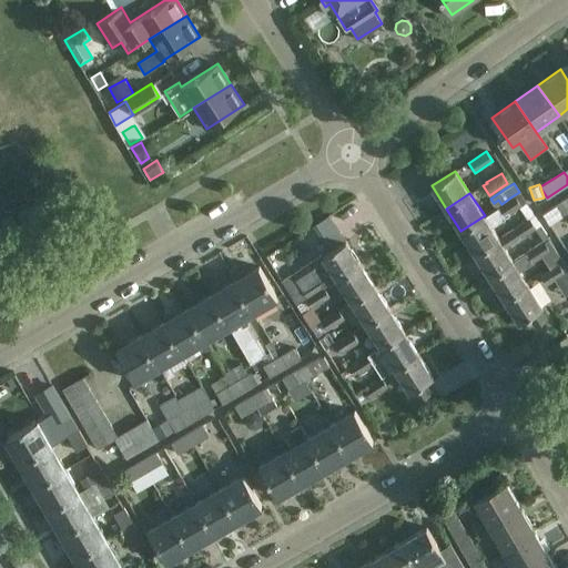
[(521,206),(529,219),(535,215),(520,194),(485,216),(485,215),(460,231),(476,253),(499,239),(492,227),(506,217),(505,216),(521,206)]
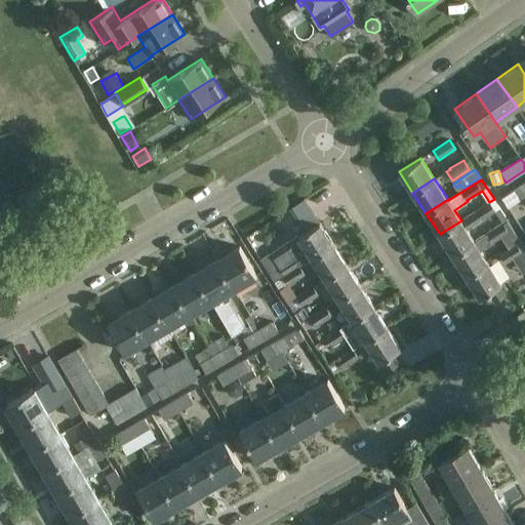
[(524,195),(524,180),(514,189),(520,199),(524,195)]
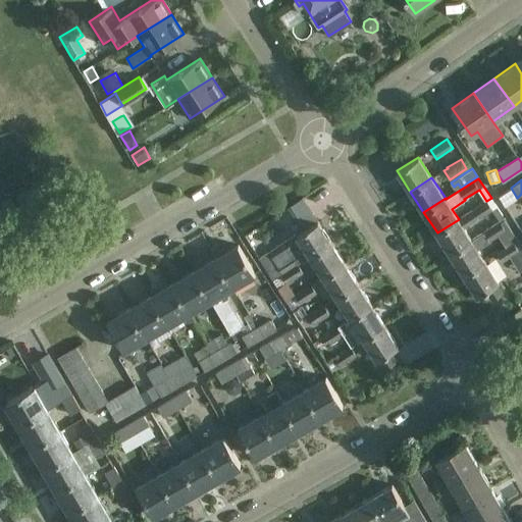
[(491,198),(486,201),(459,219),(437,232),(451,254),(472,240),(471,239),(464,228),(492,210),(500,221),(500,222),(505,219),(491,198)]
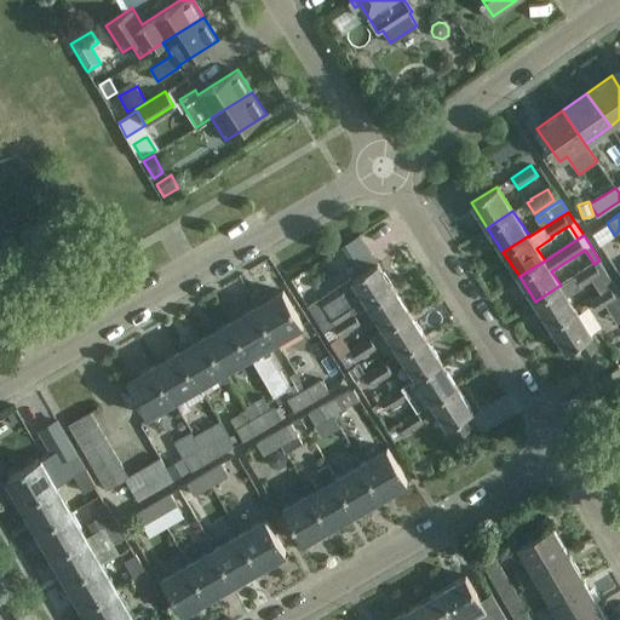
[(603,251),(612,264),(619,258),(619,257),(612,245),(603,251)]
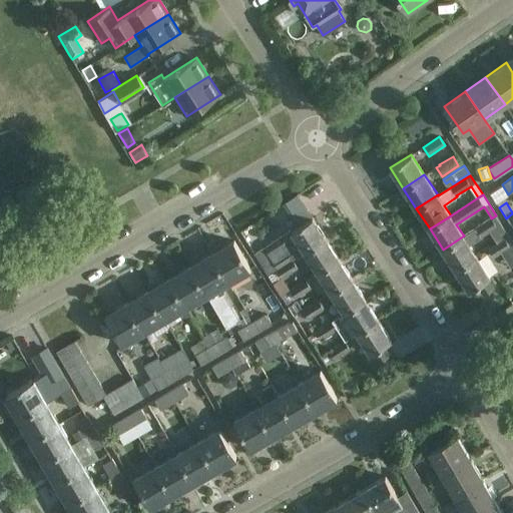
[(464,235),(443,249),(456,270),(477,257),(469,244),(501,223),(496,215),(491,218),(491,217),(463,234),(464,235)]
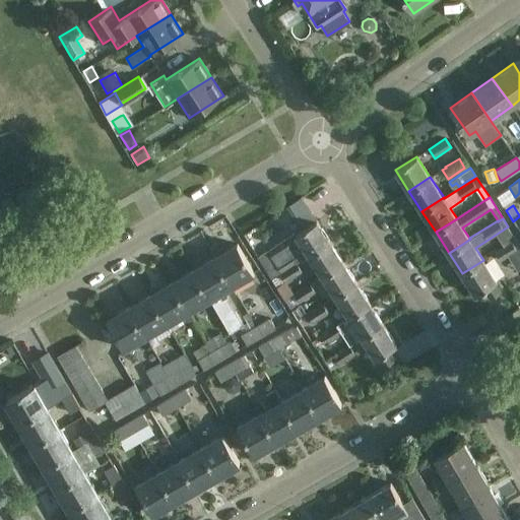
[(317,220),(267,252),(272,261),(293,249),(300,261),(309,255),(330,241),(317,220)]
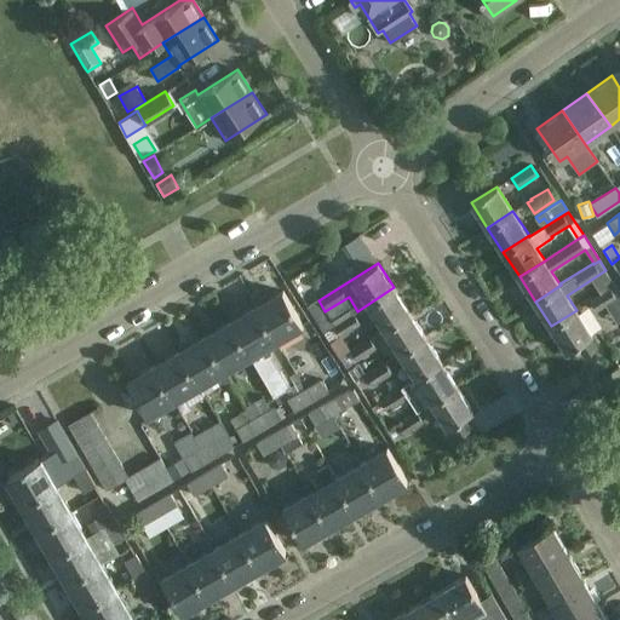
[(619,292),(614,285),(590,300),(597,311),(606,306),(616,322),(619,319),(619,292)]
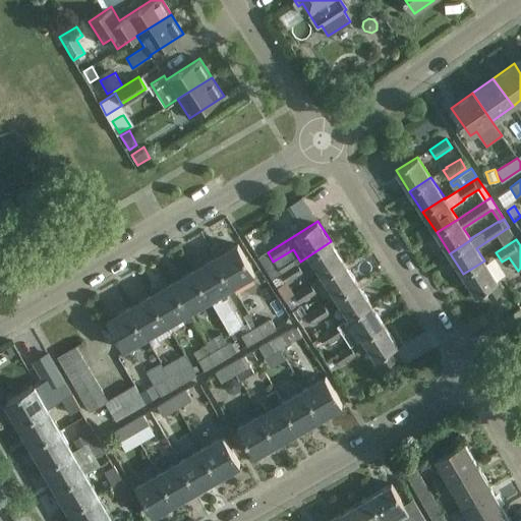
[(344,262),(331,241),(309,255),(323,276),(344,262)]
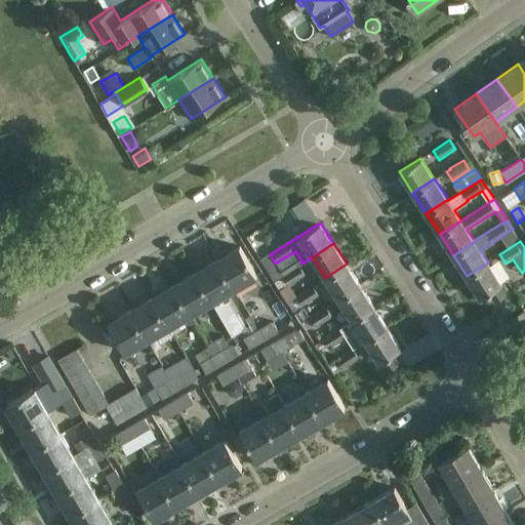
[(240,246),(217,258),(234,287),(256,275),(240,246)]
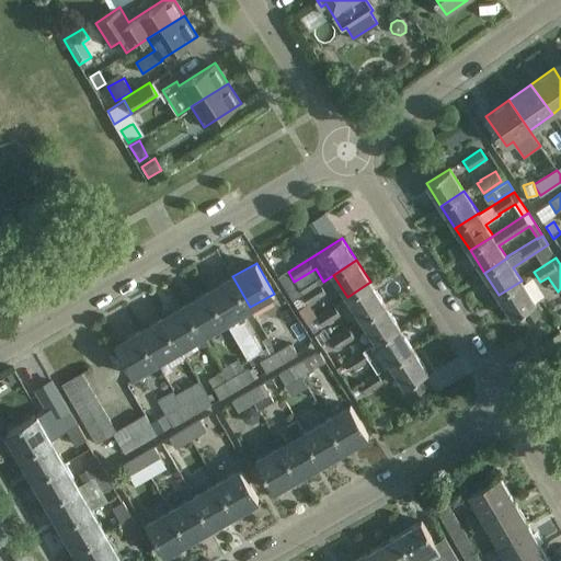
[(227,321),(226,321),(248,359),(263,351),(245,320),(240,323),(236,316),(250,307),(232,276),(209,290),(227,321)]
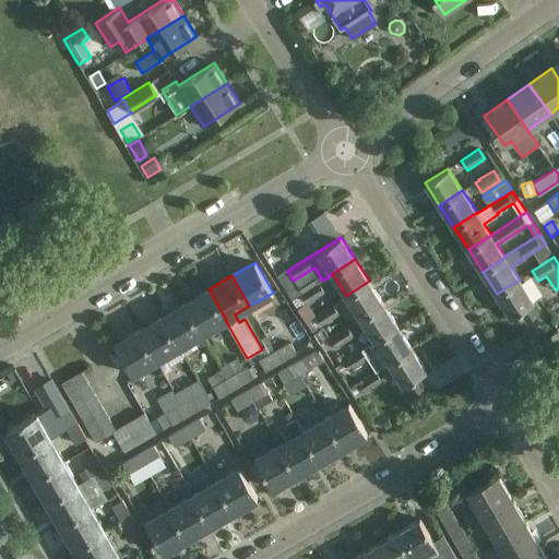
[(520,280),(497,294),(511,317),(521,310),(526,320),(538,313),(532,302),(534,301),(520,280)]
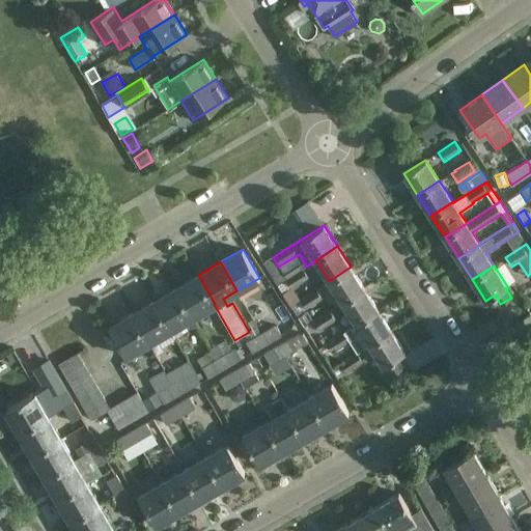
[(277,284),(299,271),(298,268),(292,271),(289,267),(273,277),(277,284)]
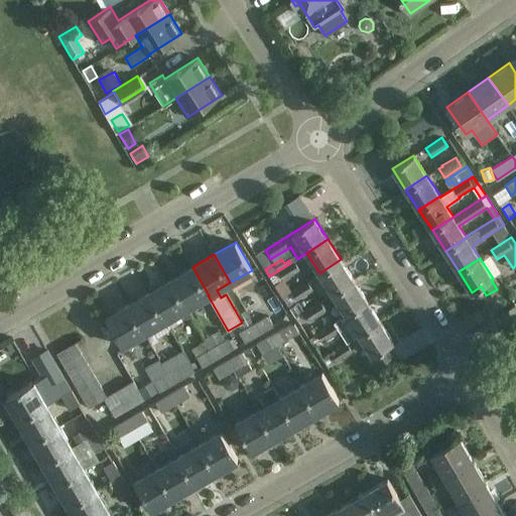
[(333,294),(354,280),(341,259),(319,273),(333,294)]
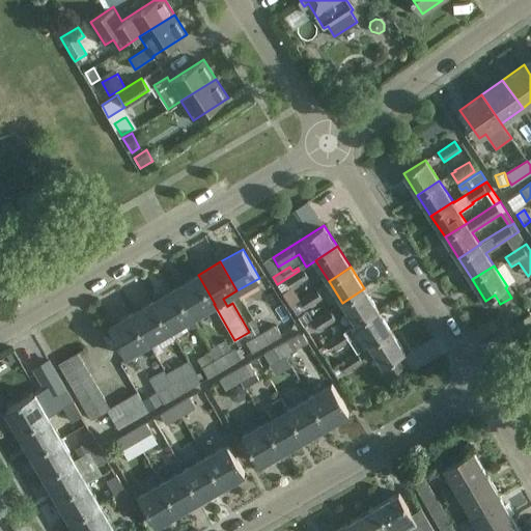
[(304,268),(299,271),(277,284),(283,294),(290,306),(300,300),(292,288),(309,277),(304,268)]
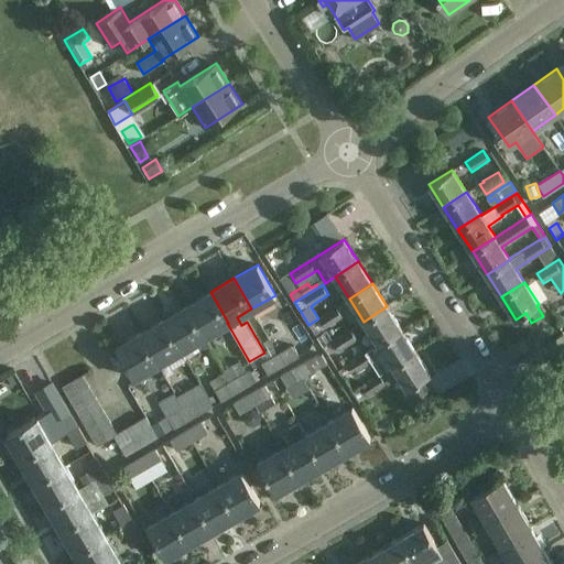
[(210,292),(186,305),(205,336),(227,323),(228,323),(210,292)]
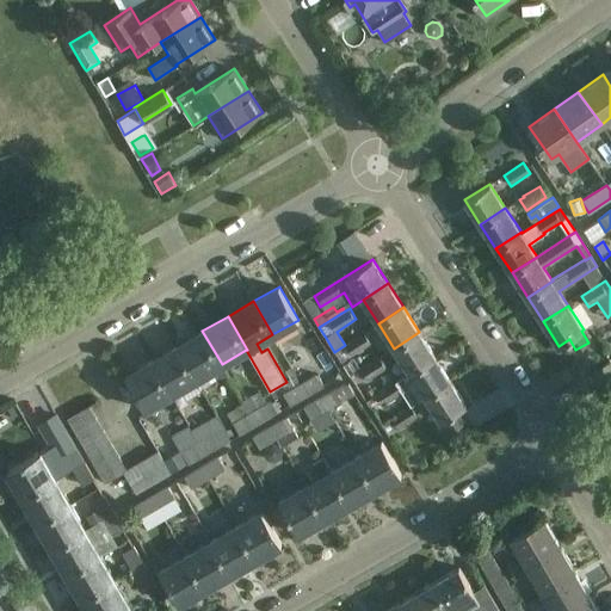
[(196,380),(202,388),(211,382),(205,374),(222,364),(202,331),(177,346),(196,380)]
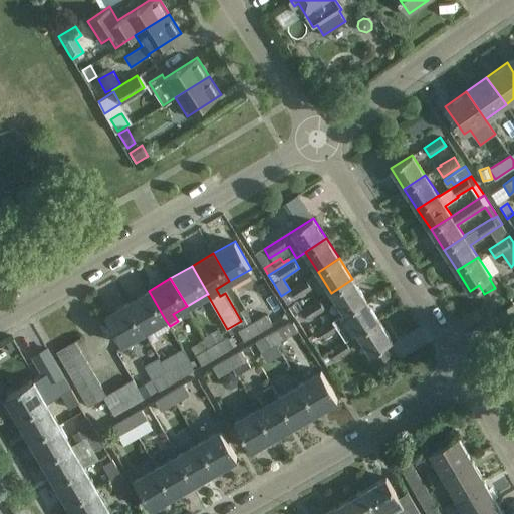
[(307,279),(290,290),(296,299),(312,289),(307,279)]
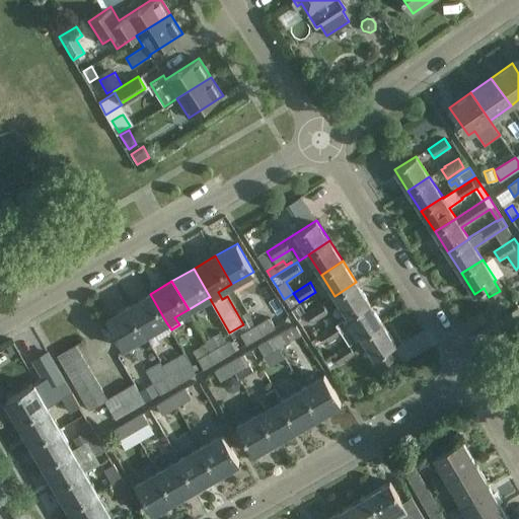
[(348,316),(369,302),(356,282),(335,296),(348,316)]
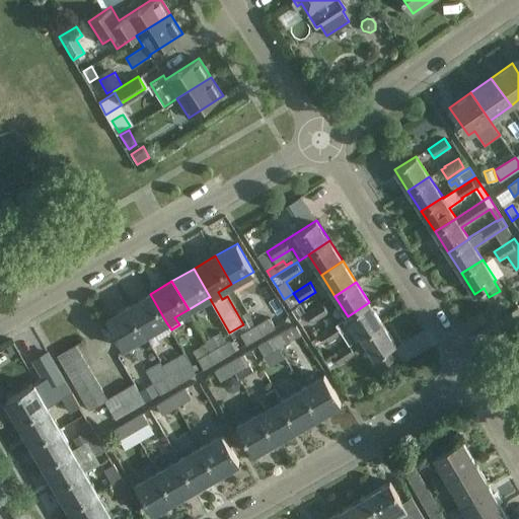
[(166,322),(150,294),(128,306),(145,335),(166,322)]
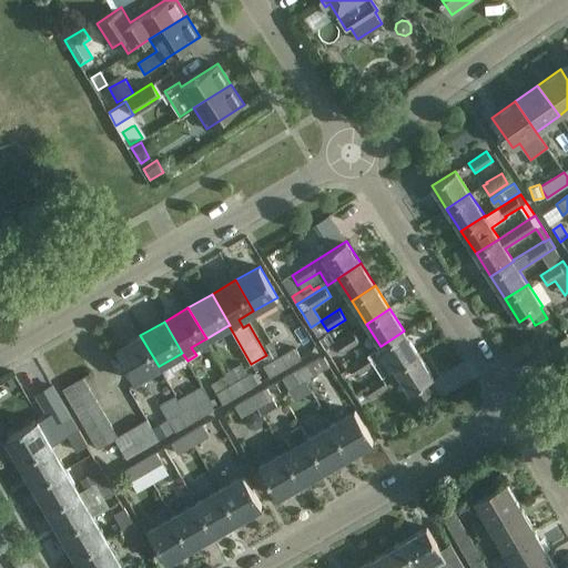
[(342,353),(359,342),(353,331),(335,343),(342,353)]
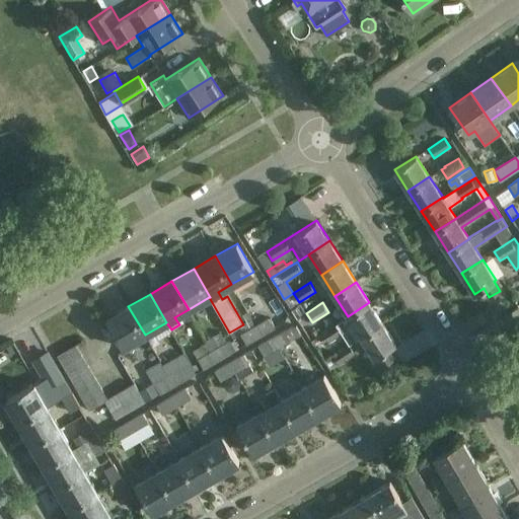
[(323,345),(353,324),(361,337),(382,323),(369,302),(348,316),(317,336),(323,345)]
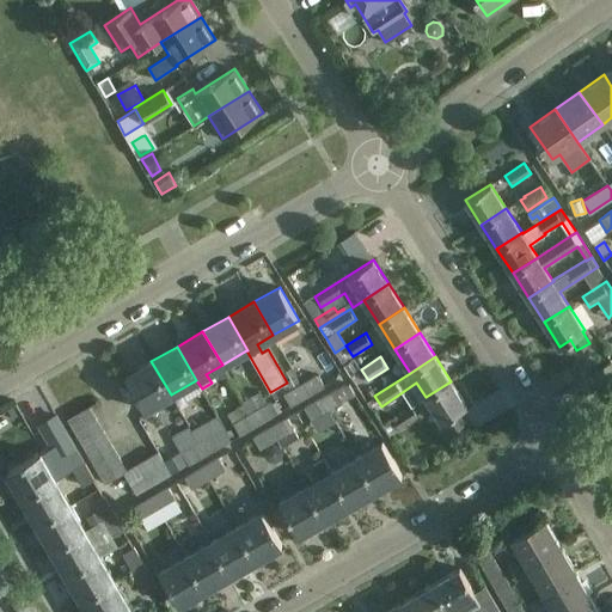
[(171,395),(151,361),(126,377),(145,410),(171,395)]
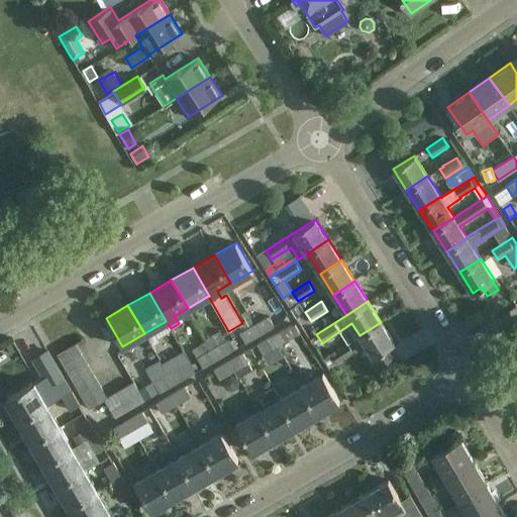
[(269,316),(254,324),(261,334),(275,326),(269,316)]
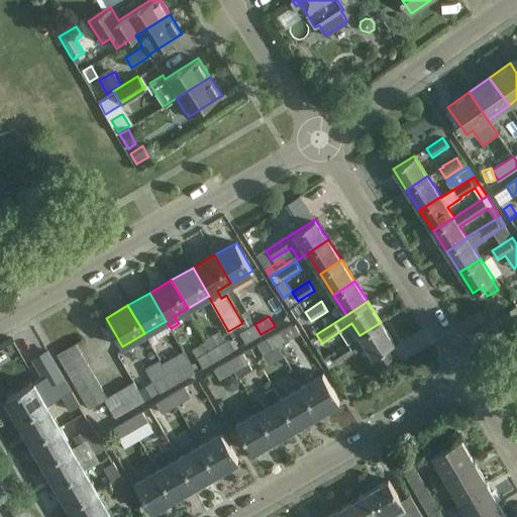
[(359,335),(363,339),(373,356),(375,355),(381,365),(392,357),(386,348),(395,342),(381,322),(359,335)]
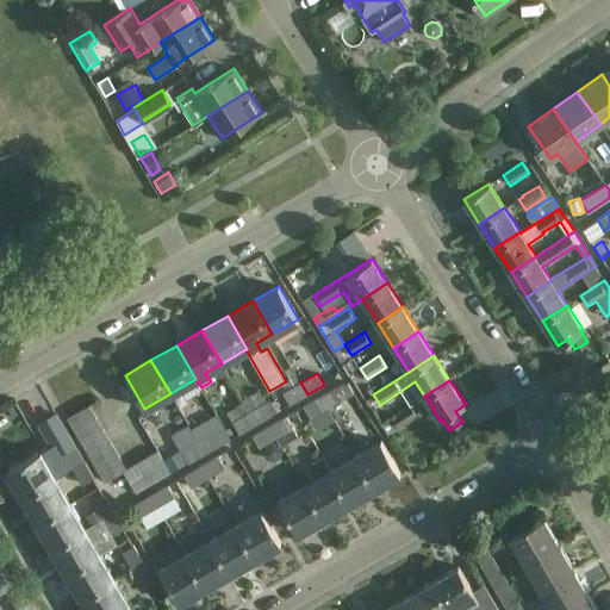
[(290,404),(307,394),(300,383),(282,392),(290,404)]
